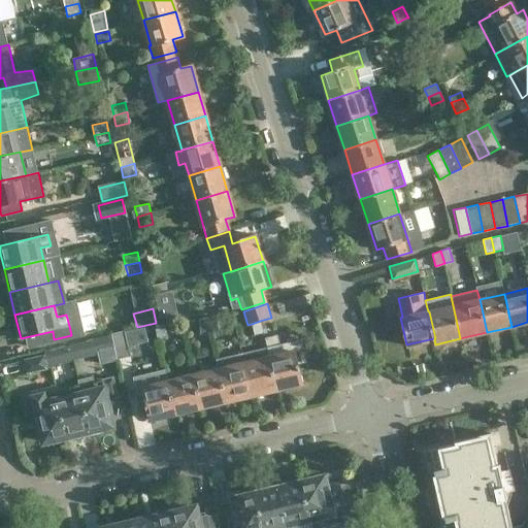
[(209,319),(210,332),(220,331),(219,318),(209,319)]
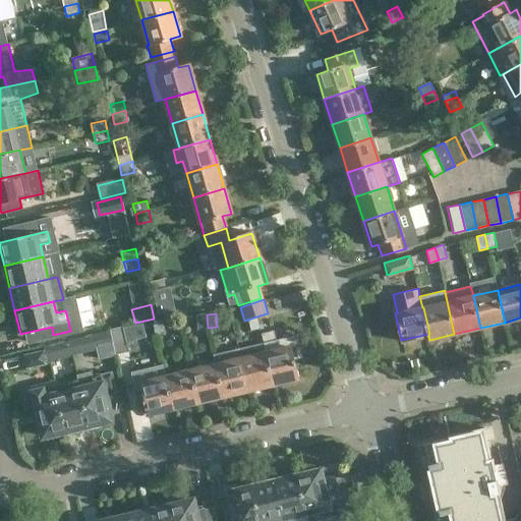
[(199,329),(208,328),(207,314),(197,315),(199,329)]
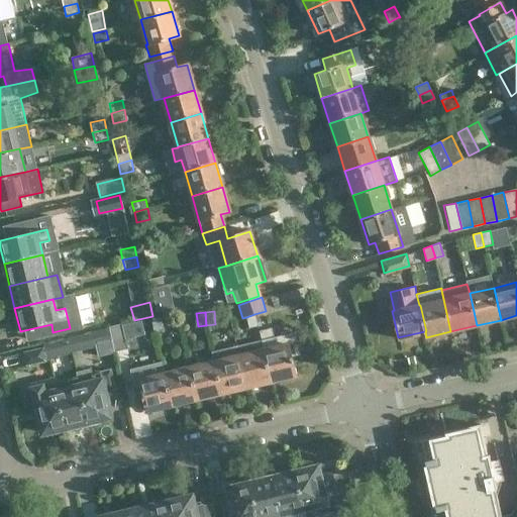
[(257,324),(254,314),(246,317),(248,326),(257,324)]
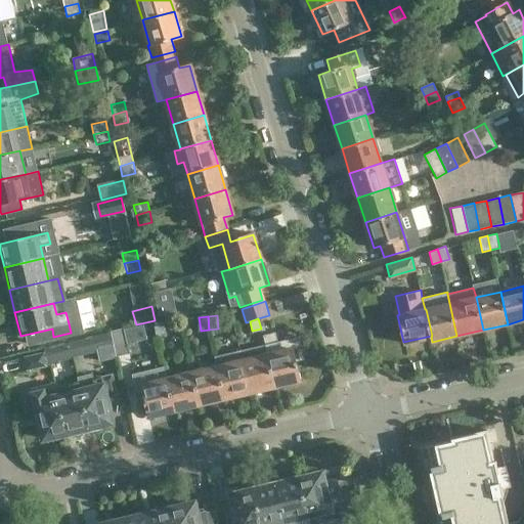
[(165,323),(155,324),(157,338),(166,337),(165,323)]
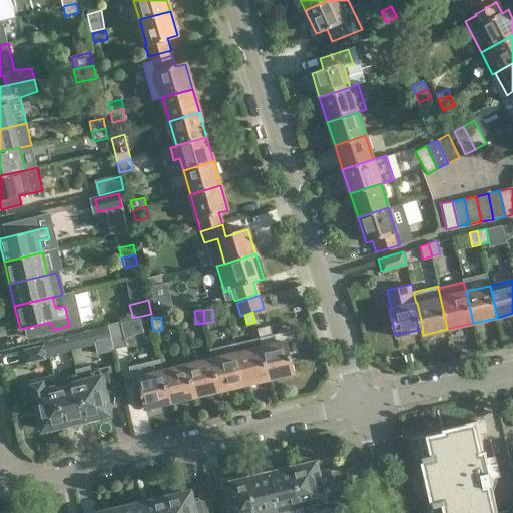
[(121,323),(109,326),(114,351),(127,348),(121,323)]
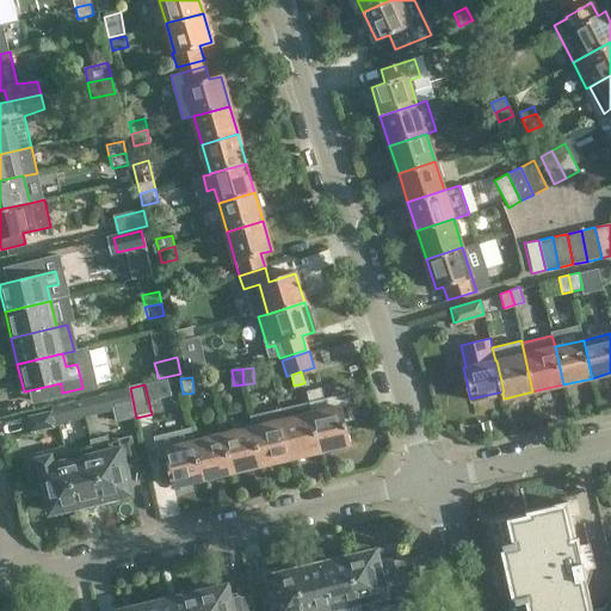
[(312,414),(320,451),(351,444),(345,424),(356,421),(347,387),(338,388),(341,407),(312,414)]
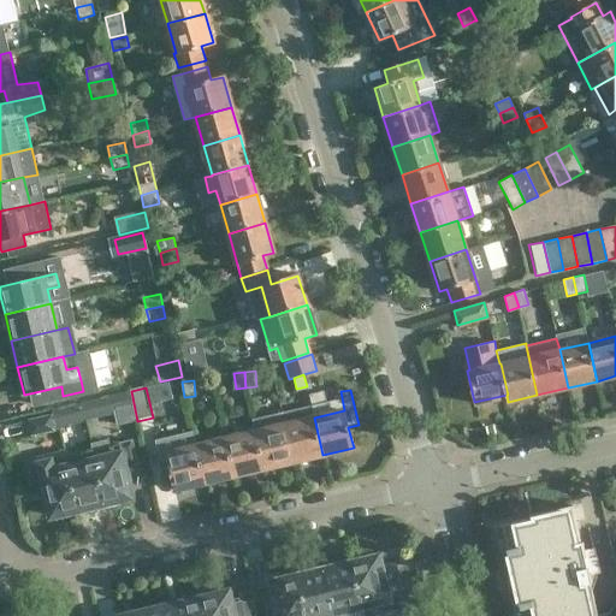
[(76,421),(87,419),(83,403),(73,406),(76,421)]
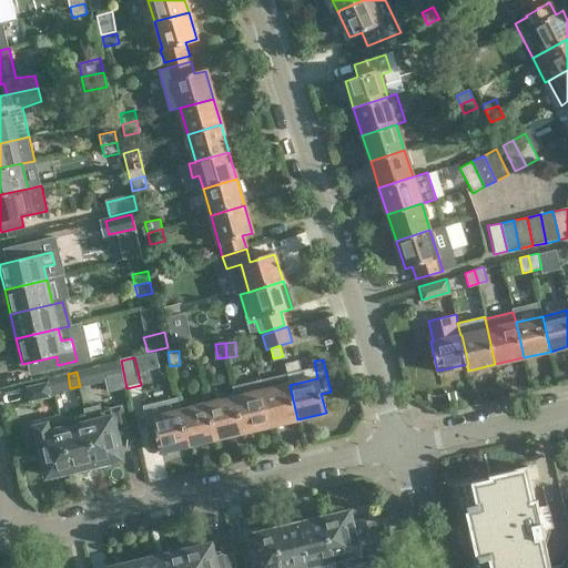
[(80,386),(88,384),(91,378),(79,372),(77,372),(80,386)]
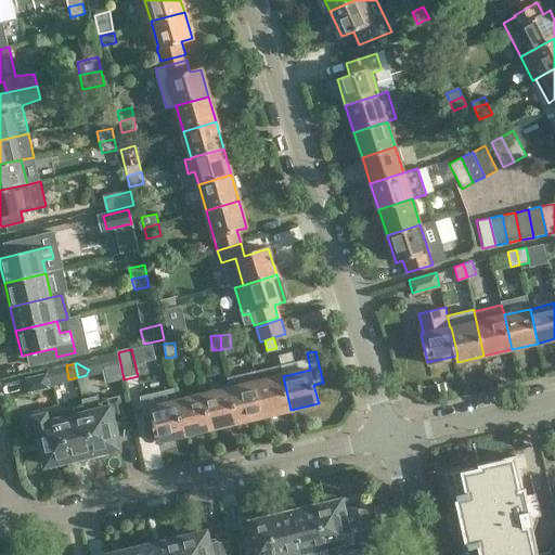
[(254,372),(265,416),(291,410),(283,376),(281,365),(254,372)]
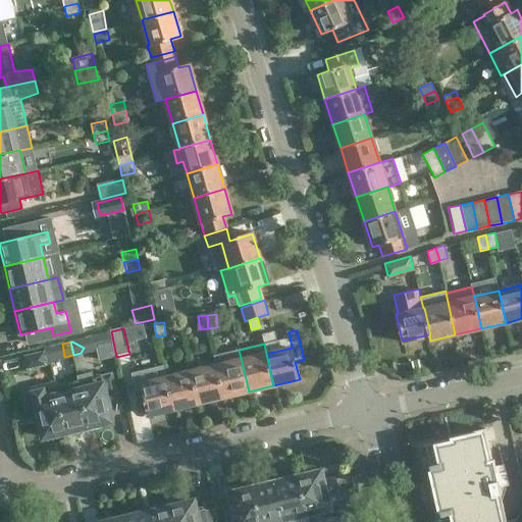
[(224,398),(249,392),(239,350),(214,356),(216,365),(224,398)]
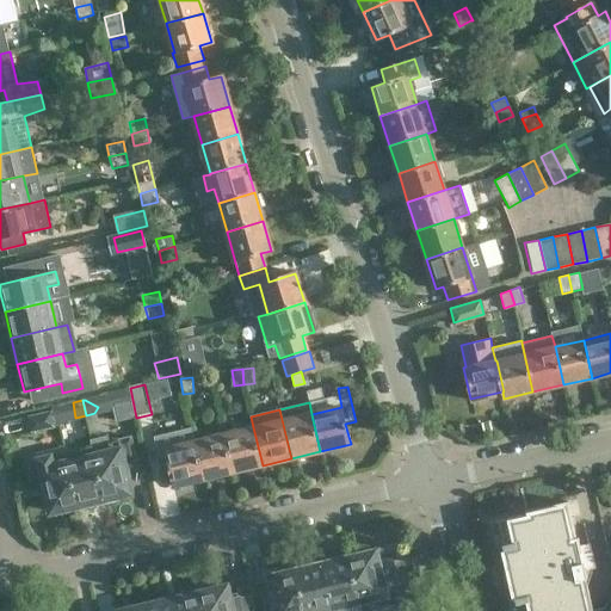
[(34,431),(54,426),(51,412),(30,417),(34,431)]
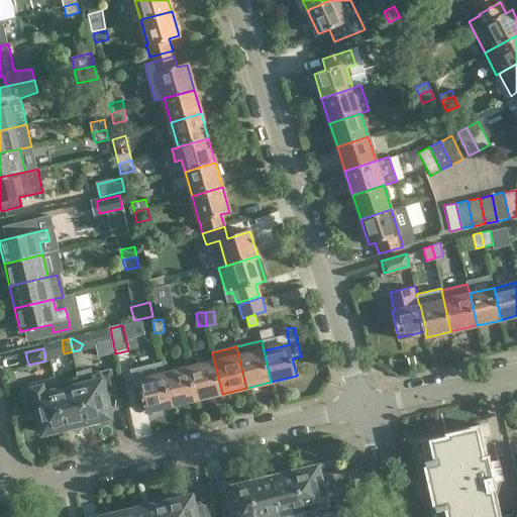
[(163,362),(130,370),(134,388),(140,386),(147,412),(174,406),(166,374),(163,362)]
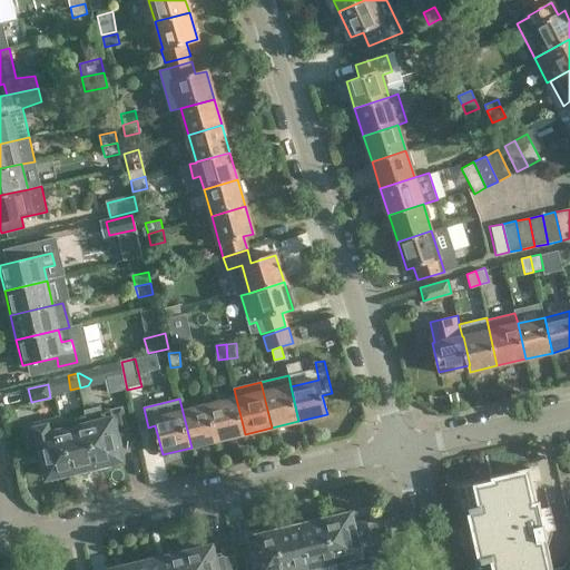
[(209,405),(217,441),(245,434),(236,399),(209,405)]
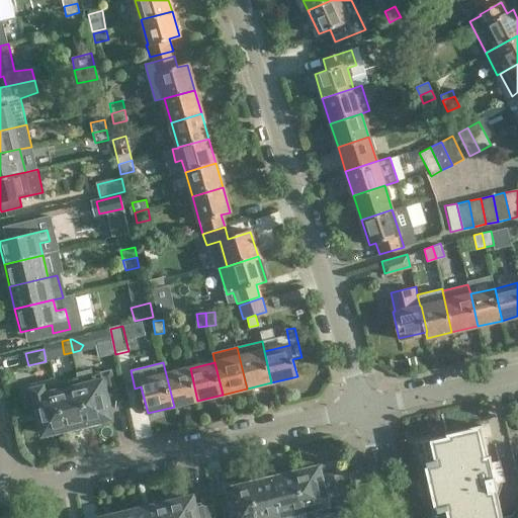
[(166,374),(174,407),(197,401),(190,368),(166,374)]
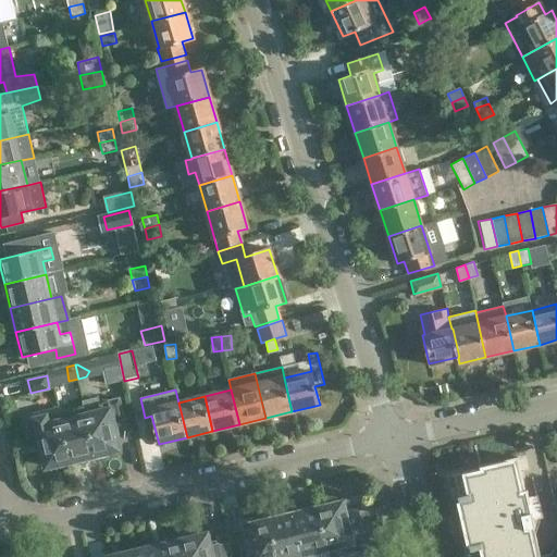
[(101,412),(87,416),(96,456),(121,450),(114,421),(123,419),(119,399),(99,404),(101,412)]
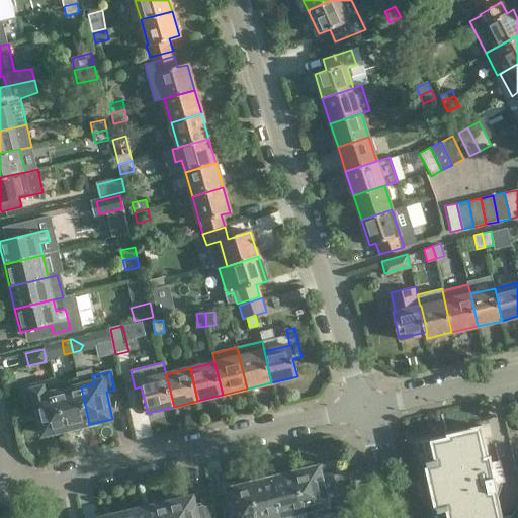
[(89,424),(81,386),(79,379),(70,381),(70,380),(57,383),(59,392),(58,392),(67,430),(89,424)]
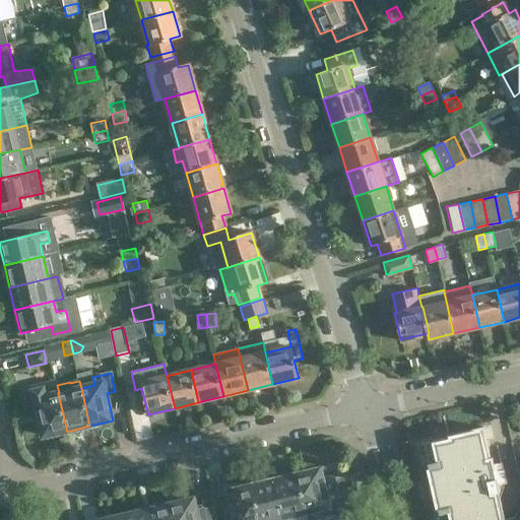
[(40,415),(45,437),(67,432),(58,393),(56,384),(21,392),(27,417),(40,415)]
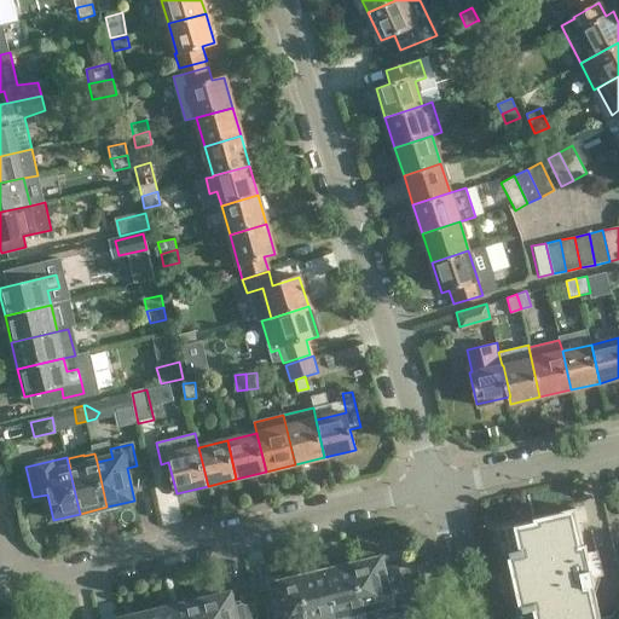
[(588,556),(585,545),(583,545),(574,509),(532,519),(532,521),(496,530),(502,556),(509,555),(514,572),(507,574),(512,596),(519,594),(522,612),(515,613),(516,618),(600,618),(593,588),(595,586),(593,576),(601,574),(596,554),(588,556)]
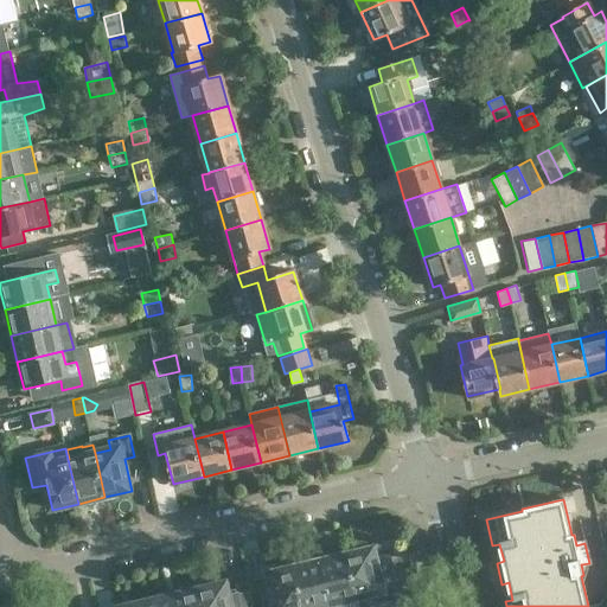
[(346,554),(357,598),(359,606),(371,606),(402,600),(390,553),(376,557),(375,550),(370,548),(346,554)]
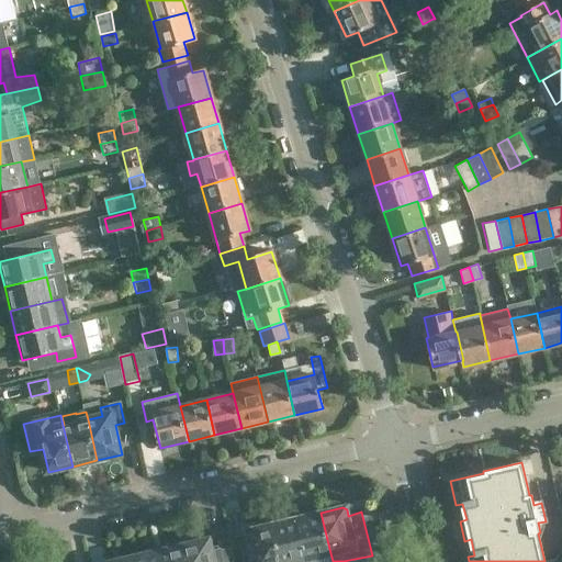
[(318,561),(317,555),(330,553),(321,513),(298,518),(306,561),(318,561)]
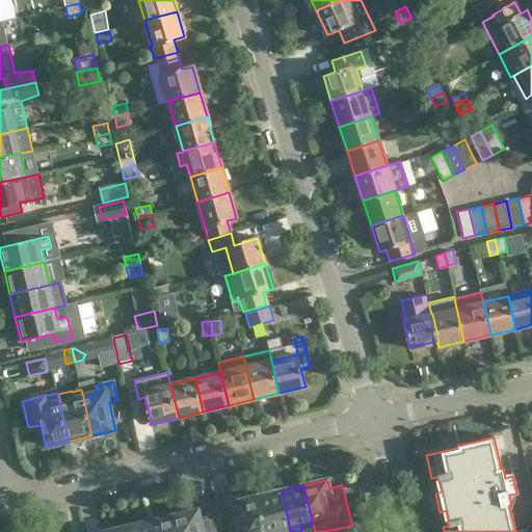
[(280,531),(290,531),(282,490),(259,496),(266,531),(274,531),(280,531)]
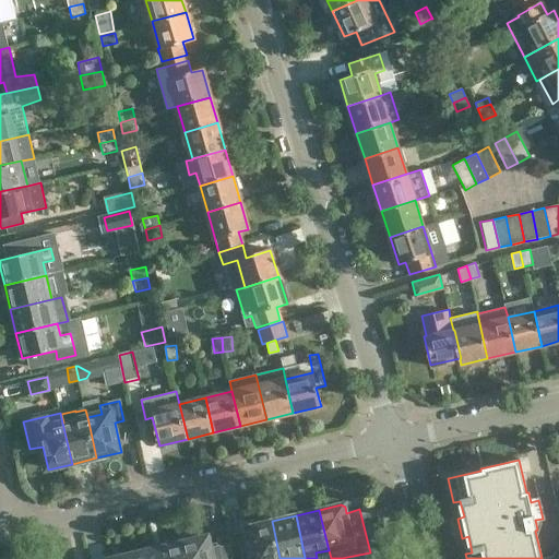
[(280,558),(272,521),(246,526),(253,558),(280,558)]
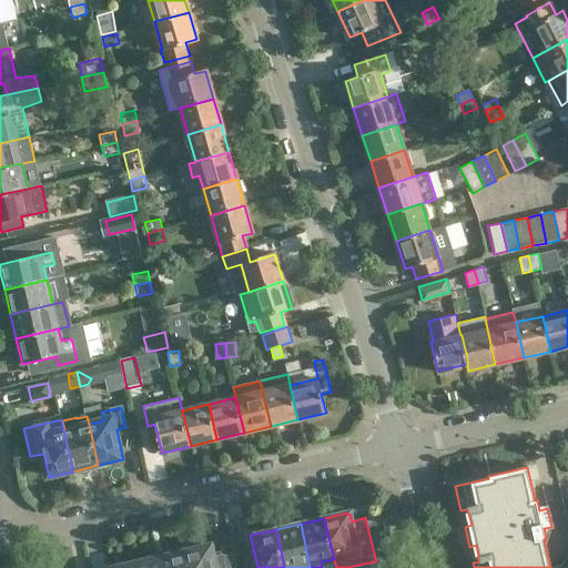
[(211,545),(186,551),(190,567),(226,567),(223,555),(214,557),(211,545)]
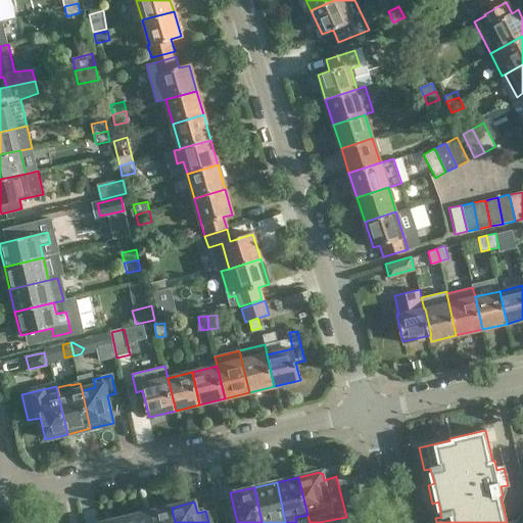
[(175,522),(171,508),(149,513),(151,522),(175,522)]
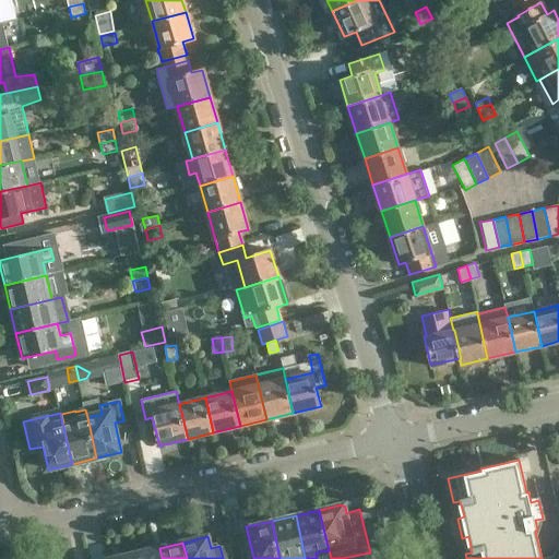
[(162,558),(159,548),(134,554),(135,558),(162,558)]
